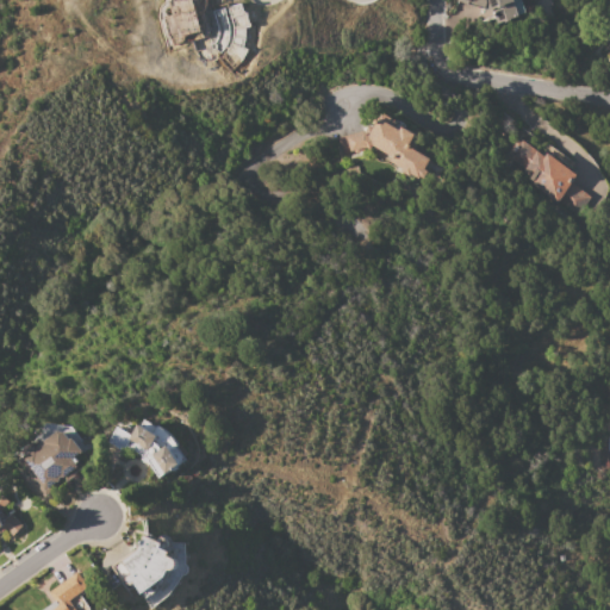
[(454,0),(514,0),(515,1),(514,1),(518,17),(497,25),(495,19),(483,23),(477,7),(455,1),(454,0)]
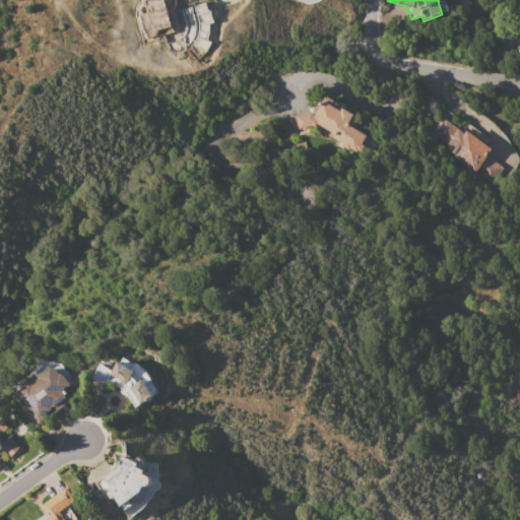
[(313,126),(307,127),(308,129),(302,131),(301,129),(290,131),(286,118),(300,115),(300,116),(312,114),(315,116),(326,96),(346,109),(346,110),(355,116),(353,119),(352,118),(349,123),(351,124),(349,126),(367,135),(362,144),(364,146),(361,152),(358,150),(356,152),(332,138),(334,134),(318,124),(316,128),(313,126)]
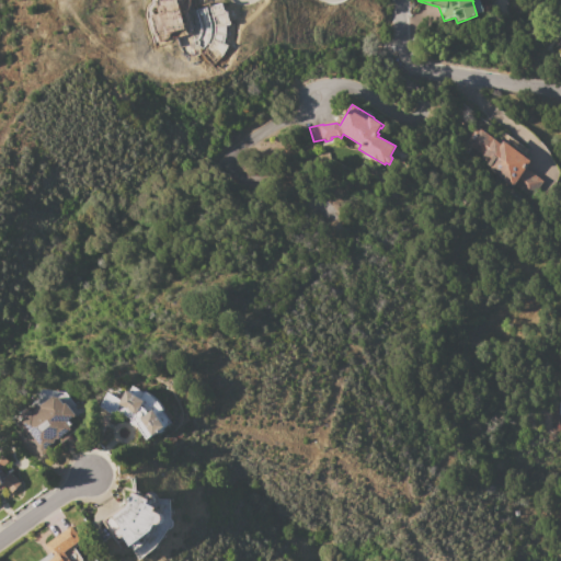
[(480,129),(501,145),(504,140),(531,162),(526,170),(542,182),(531,196),(516,184),(513,189),(484,167),(487,163),(477,156),(478,153),(468,146),(470,144),(466,140),(476,128),(479,130),(480,129)]
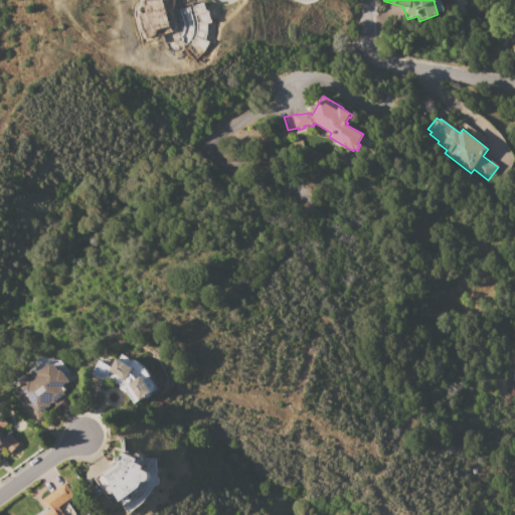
[(133,403),(126,390),(125,390),(123,390),(122,390),(121,389),(120,387),(120,384),(108,376),(104,381),(91,373),(99,361),(111,368),(120,354),(131,361),(132,359),(135,361),(136,360),(144,365),(147,367),(149,370),(150,373),(150,376),(149,378),(155,387),(152,390),(153,392),(133,403)]
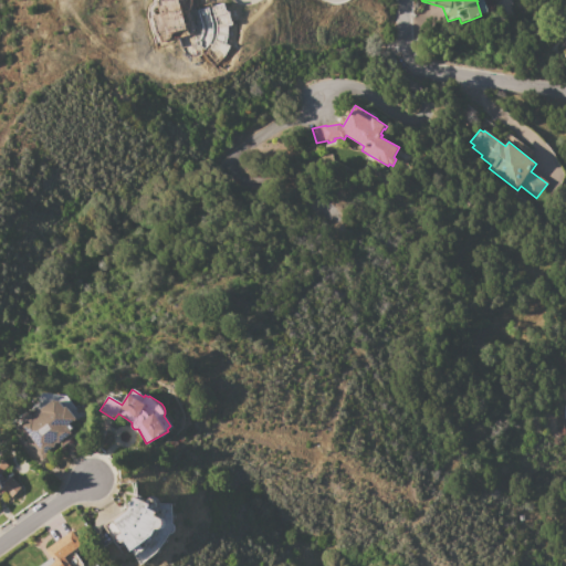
[(20,426),(33,416),(35,418),(43,412),(41,410),(54,400),(58,404),(61,401),(65,408),(67,406),(77,419),(67,427),(71,431),(74,429),(77,435),(69,440),(70,441),(61,448),(58,443),(55,444),(56,447),(42,457),(20,426)]
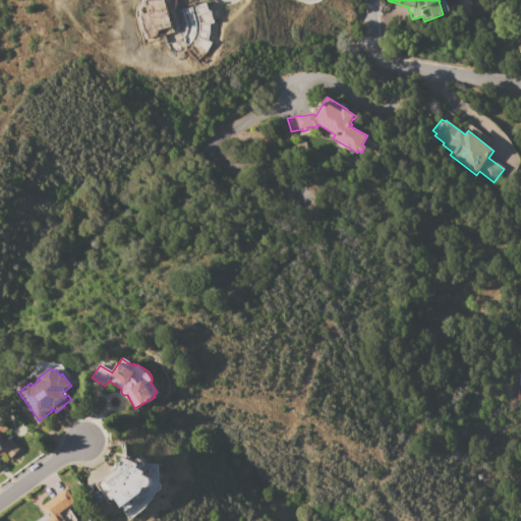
[(4,443),(8,439),(20,449),(11,458),(5,453),(0,455),(0,420),(8,428),(1,437),(4,443)]
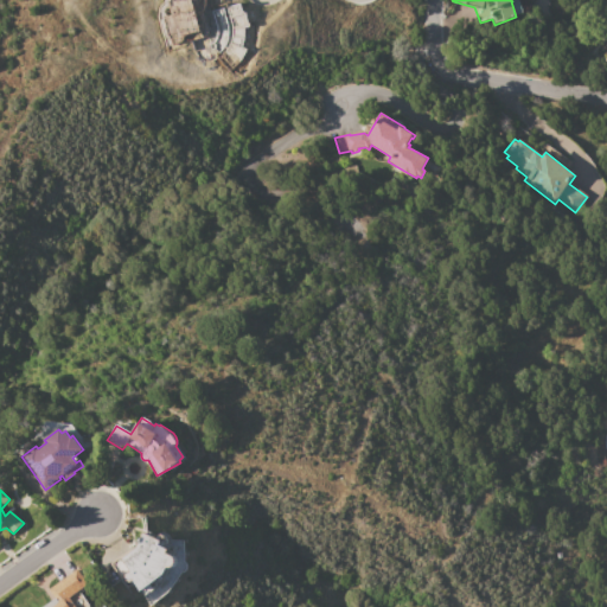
[(176,566),(173,568),(170,568),(168,572),(142,590),(134,581),(132,582),(129,582),(127,579),(128,575),(133,572),(122,558),(139,547),(145,534),(163,541),(160,545),(170,550),(168,554),(176,556),(177,558),(178,561),(176,566)]
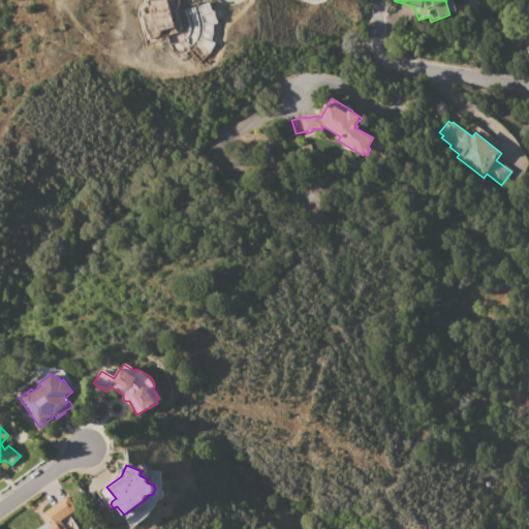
[(42,514),(67,496),(76,509),(61,521),(66,528),(37,528),(48,522),(42,514)]
